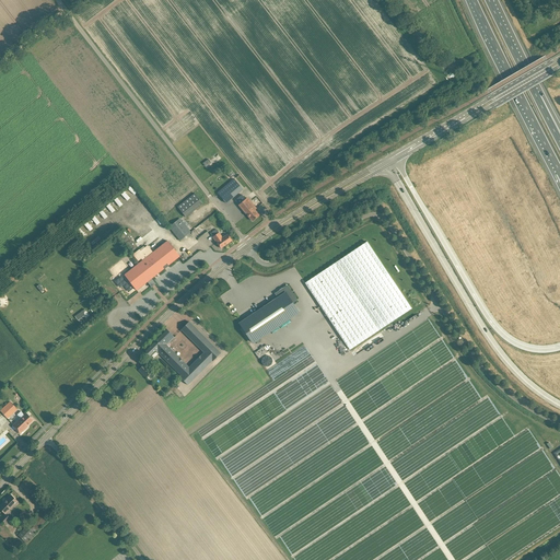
[(218,194),(226,203),(243,189),(234,179),(218,194)]
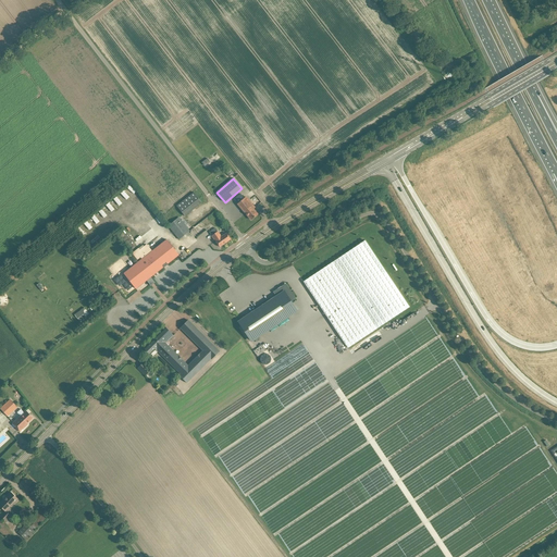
[(126,187),(134,193),(136,190),(128,184),(126,187)]
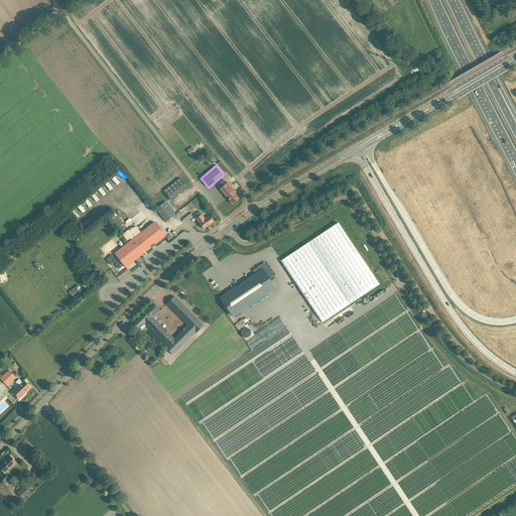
[(117,184),(120,181),(114,175),(111,178),(117,184)]
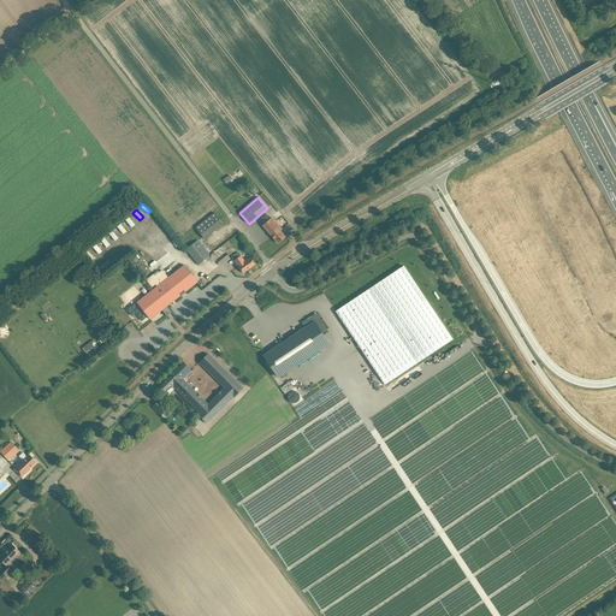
[(195,227),(205,240),(224,224),(214,213),(195,227)]
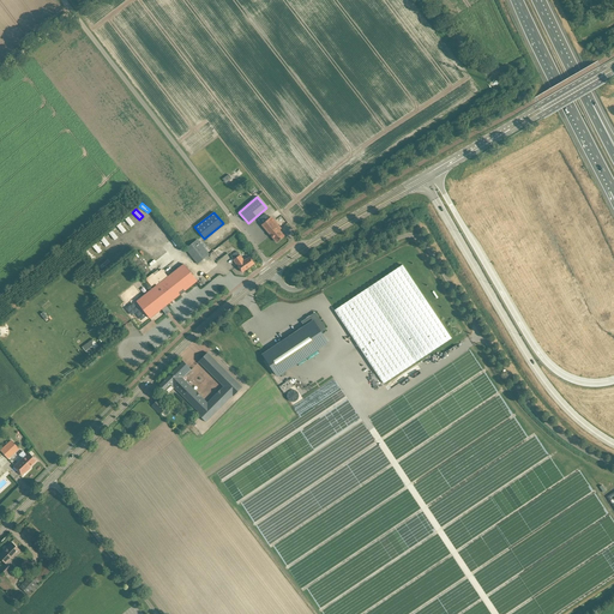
[(259,221),(262,226),(262,224),(277,242),(284,236),(280,230),(281,229),(271,217),(270,218),(266,215),(259,221)]
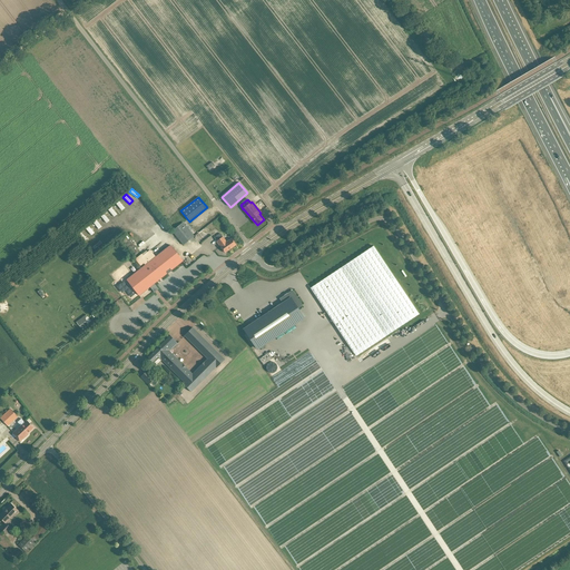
[(119,200),(116,204),(121,210),(125,207),(119,200)]
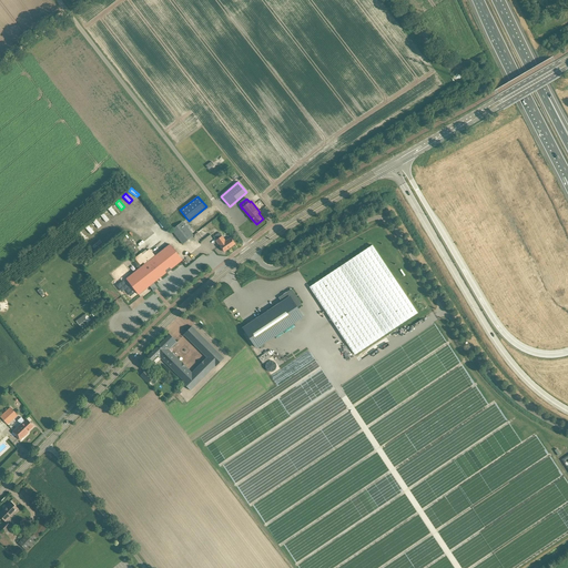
[(111,206),(108,209),(113,215),(117,213),(111,206)]
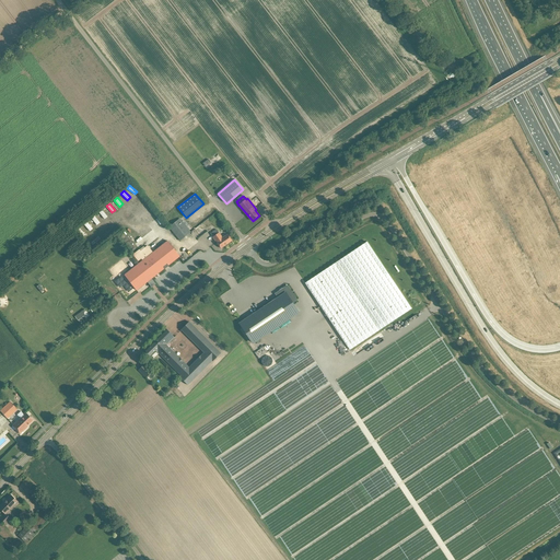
[(102,209),(98,212),(104,219),(107,217),(102,209)]
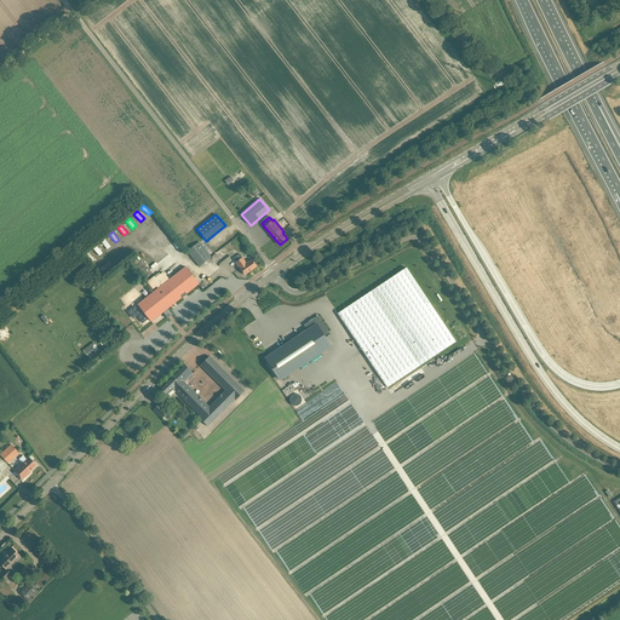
[(107,248),(110,246),(104,239),(101,241),(107,248)]
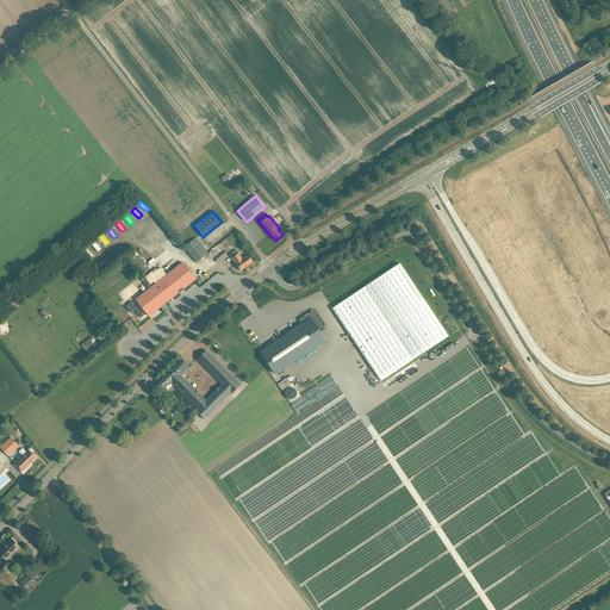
[(185,248),(195,262),(207,253),(198,242),(195,238),(194,240),(185,248)]
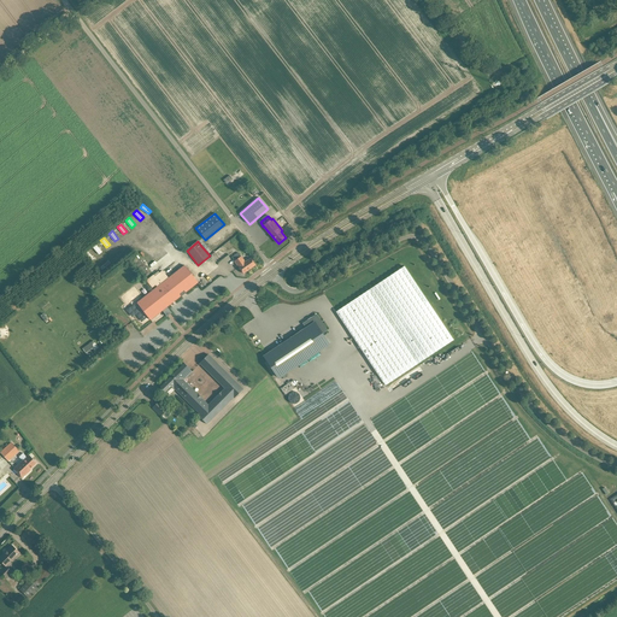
[(95,244),(92,247),(99,254),(103,251),(95,244)]
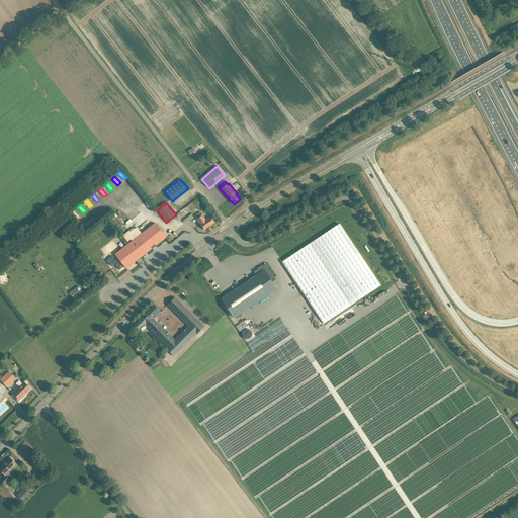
[(194,216),(204,230),(214,223),(210,217),(205,221),(200,212),(194,216)]
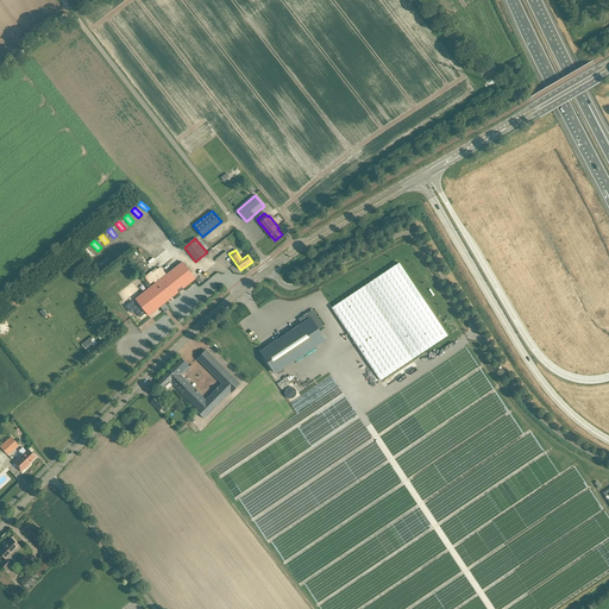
[(155,283),(136,299),(149,315),(179,292),(180,293),(183,289),(195,278),(182,262),(167,275),(155,283)]
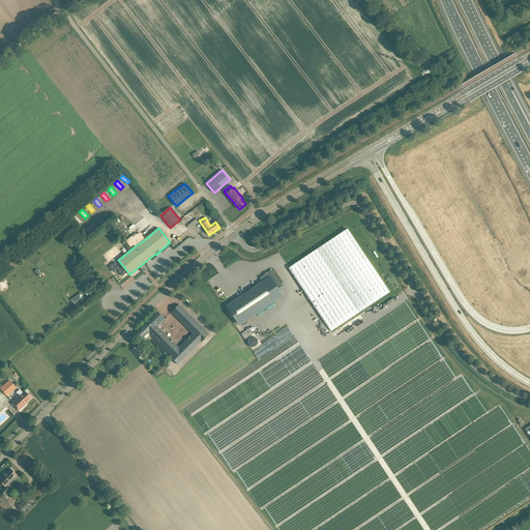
[(347,229),(289,268),(330,331),(389,292),(347,229)]
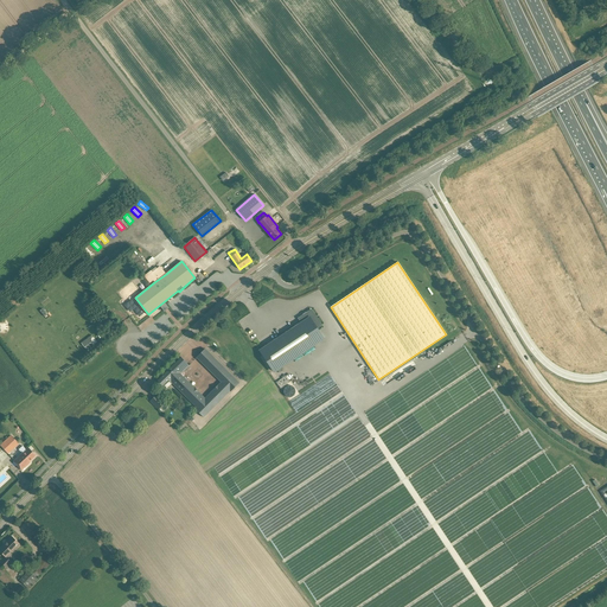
[(302,324),(260,351),(273,371),(324,338),(317,328),(321,325),(312,310),(299,318),(302,324)]
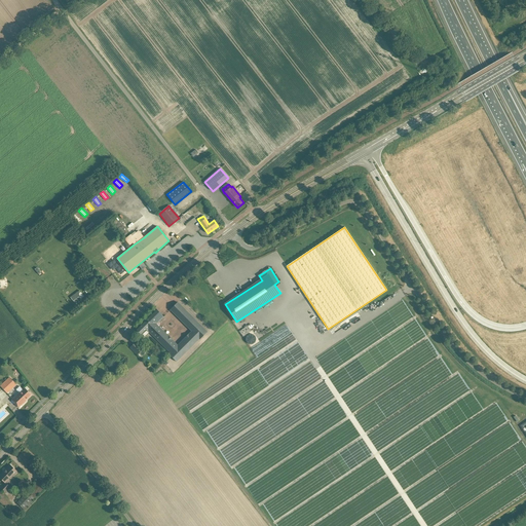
[(70,296),(74,302),(84,297),(80,290),(70,296)]
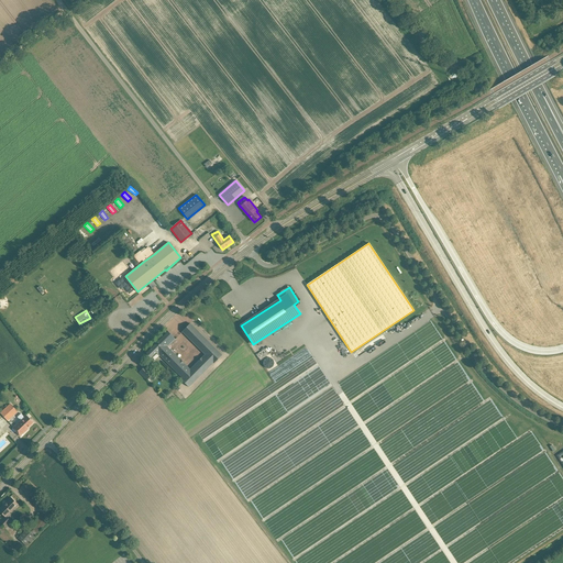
[(159,355),(163,359),(181,377),(180,378),(189,387),(213,363),(222,355),(190,323),(181,331),(205,354),(190,368),(180,359),(179,360),(170,350),(166,354),(163,352),(176,339),(167,331),(145,352),(152,359),(157,353),(159,355)]
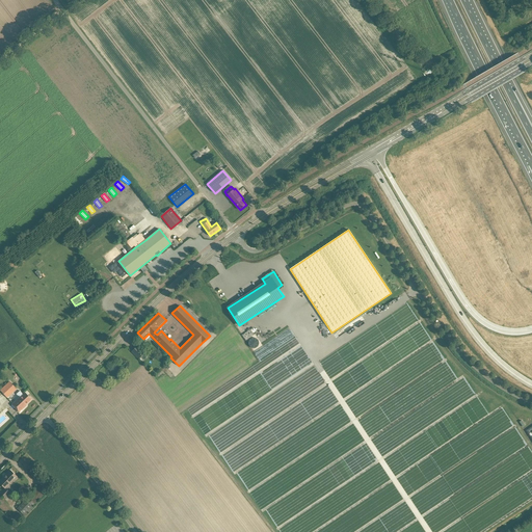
[(248,342),(248,343),(248,344),(248,345),(249,346),(250,347),(251,348),(253,348),(254,348),(255,348),(256,348),(256,347),(257,347),(258,346),(258,345),(259,345),(259,344),(259,343),(259,342),(259,341),(258,341),(258,340),(257,339),(256,339),(256,338),(255,338),(254,338),(253,338),(251,338),(250,339),(249,340),(248,341),(248,342)]
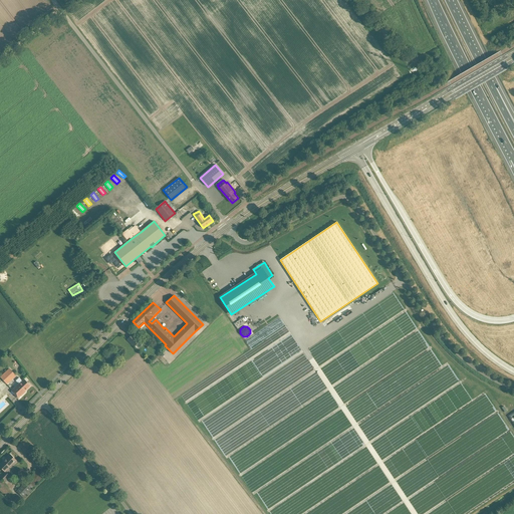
[(133,334),(127,339),(135,346),(140,341),(133,334)]
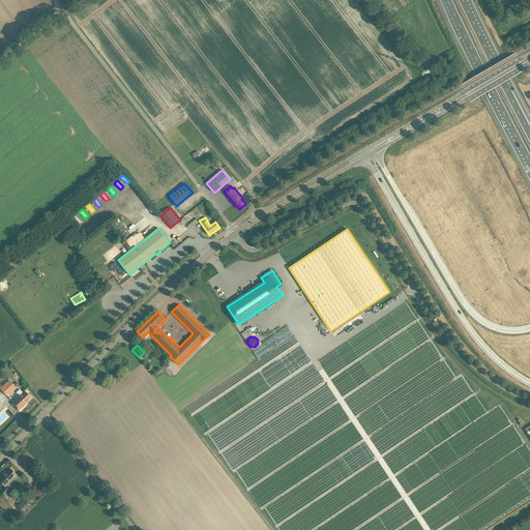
[(1,388),(7,395),(17,387),(10,380),(1,388)]
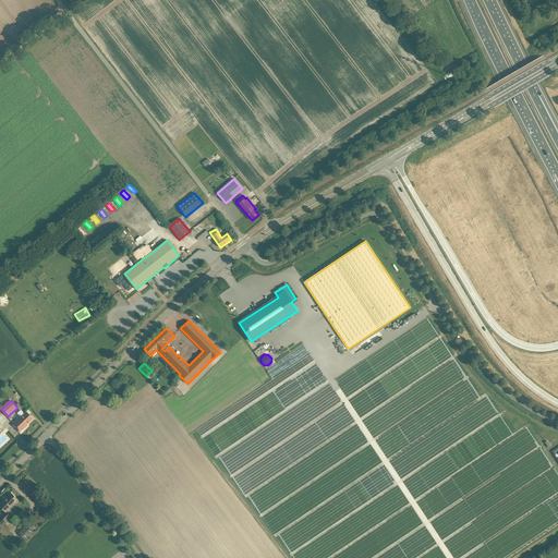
[(27,424),(33,419),(26,412),(21,417),(21,416),(12,424),(20,432),(27,424)]
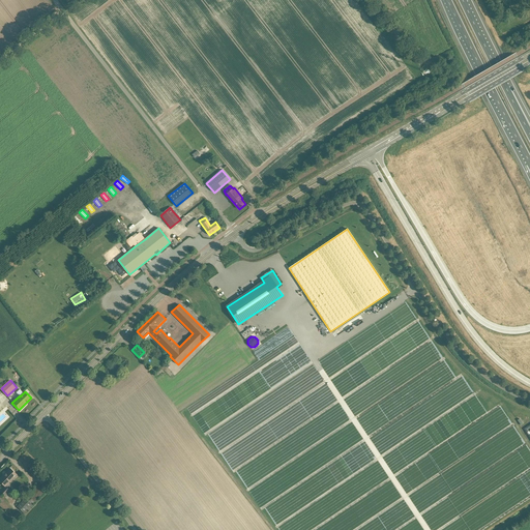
[(0,478),(0,480),(5,487),(1,491),(6,496),(11,491),(6,486),(17,474),(15,472),(10,468),(0,478)]
